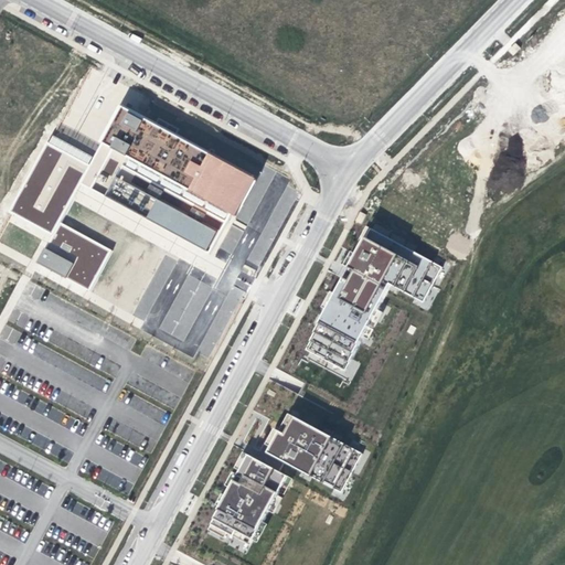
[(92,168),(49,145),(11,213),(54,236),(39,264),(92,292),(113,253),(62,225),(83,184),(211,254),(253,177),(125,107),(92,168)]
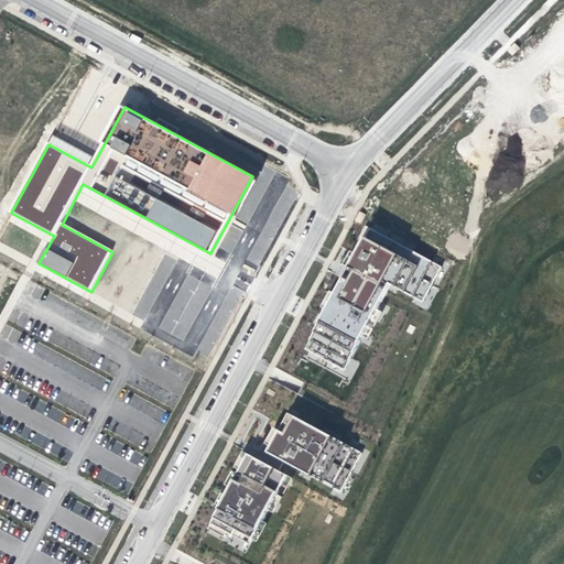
[(368,252),(362,249),(358,258),(351,271),(419,308),(440,271),(413,255),(378,235),(368,252)]
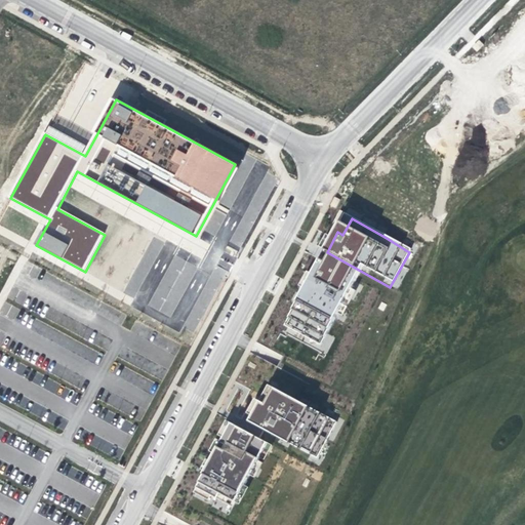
[(184,326),(194,332),(235,252),(228,249),(229,246),(215,239),(212,246),(214,247),(211,253),(219,257),(211,274),(184,260),(176,275),(168,271),(162,284),(168,287),(165,292),(157,288),(149,306),(157,310),(153,318),(180,332),(184,326)]
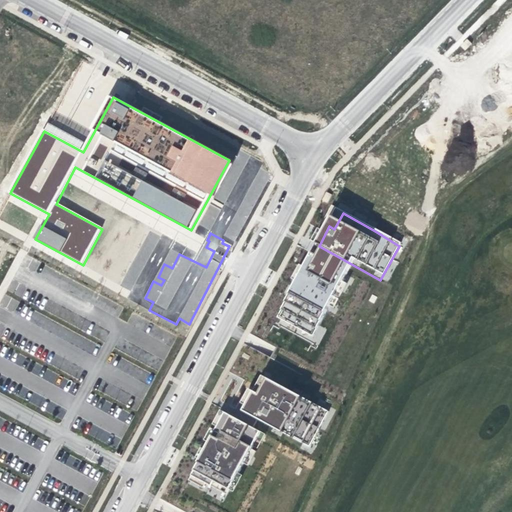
[(308,246),(271,307),(290,317),(292,314),(309,322),(340,263),(308,246)]
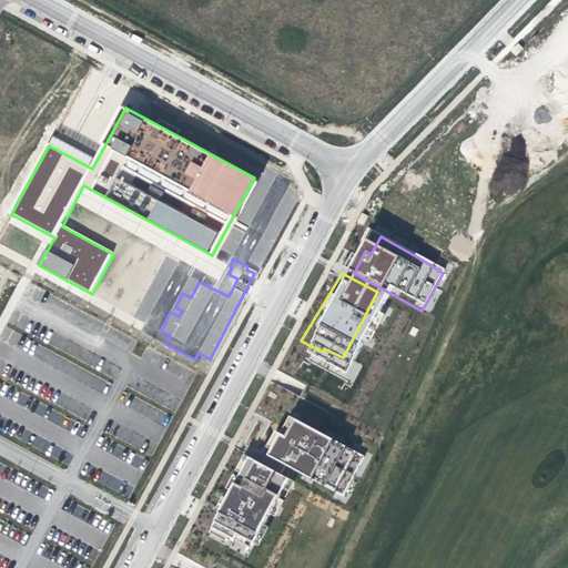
[(287,422),(282,418),(277,427),(271,440),(338,478),(359,440),(333,424),(297,404),(287,422)]
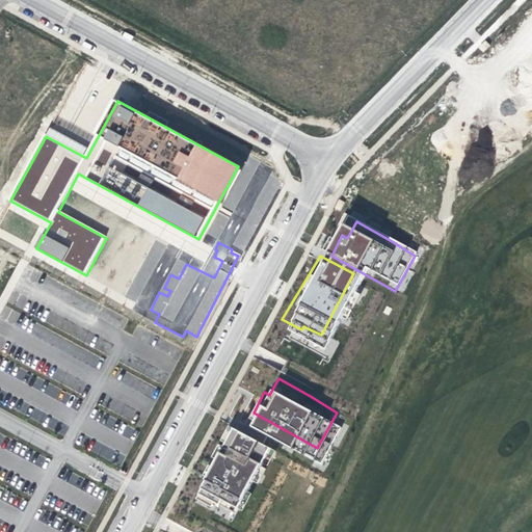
[(241,413),(238,411),(203,476),(223,486),(225,483),(242,491),(274,430),(241,413)]
